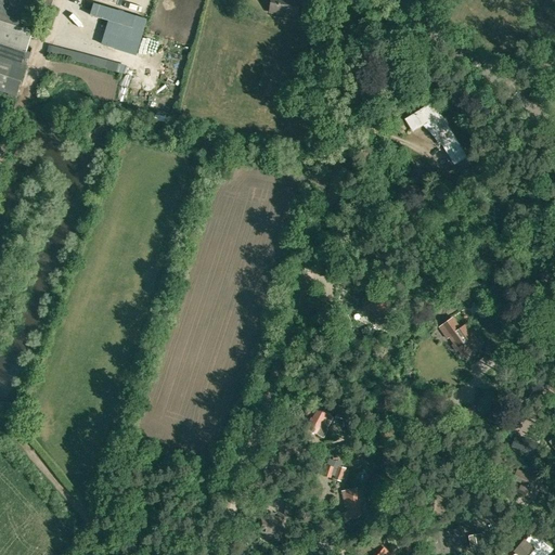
[(40,11),(3,0),(0,0),(0,42),(27,51),(40,11)]
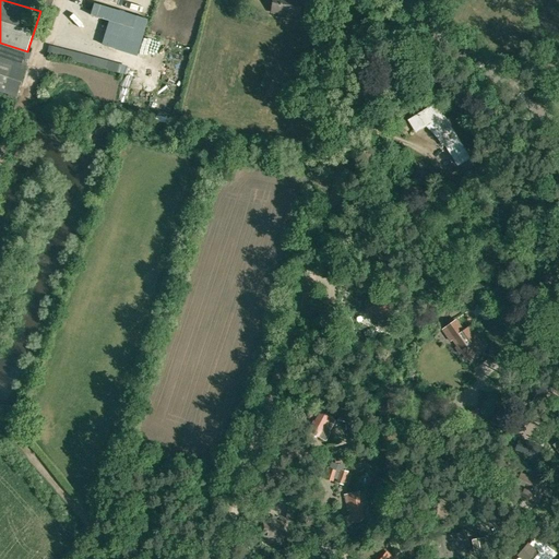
[(273,0),(272,12),(299,16),(301,0),(273,0)]
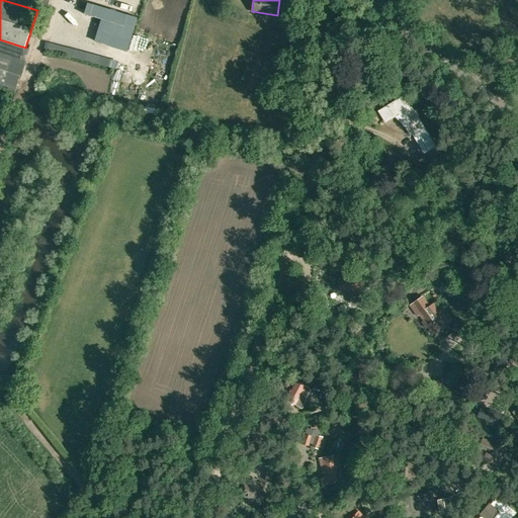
[(0,85),(12,89),(15,90),(24,63),(21,61),(0,54),(0,85)]
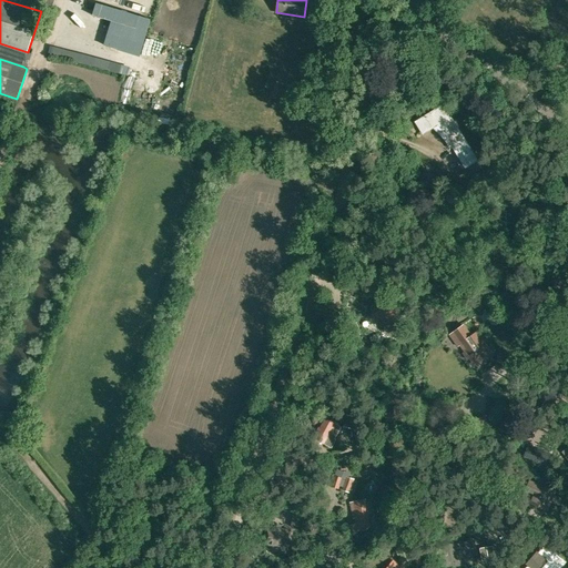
[(447,139),(445,141),(450,149),(453,148),(465,169),(478,160),(444,104),(415,122),(423,134),(438,124),(447,139)]
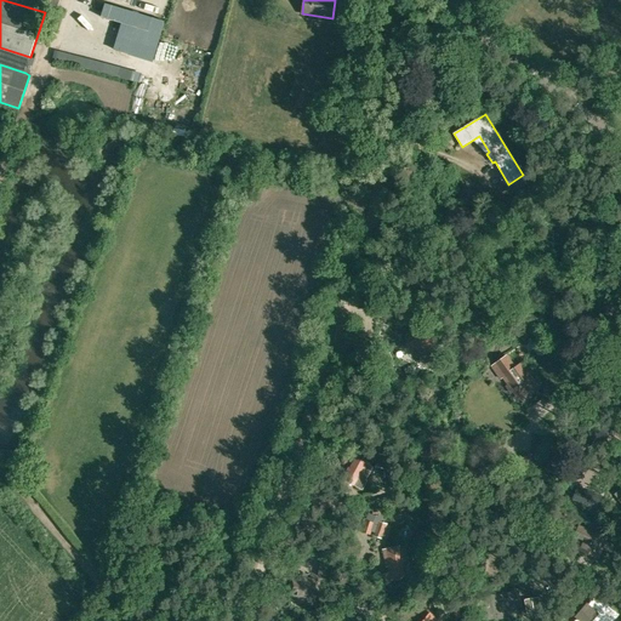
[(246,176),(245,188),(261,192),(262,177),(246,176)]
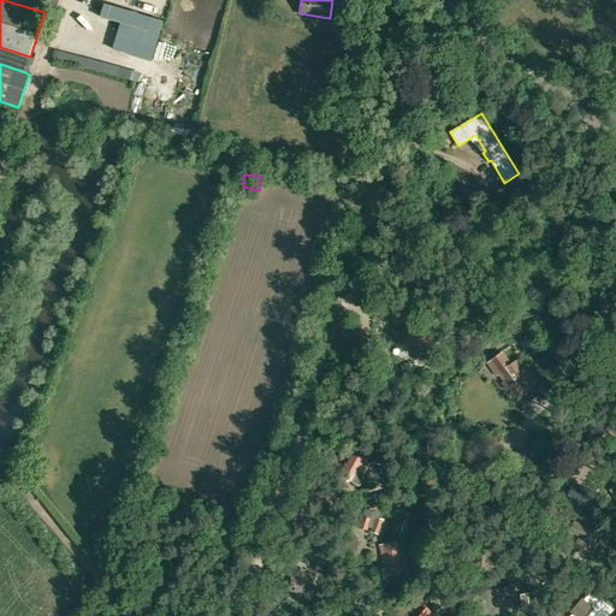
[(475,193),(461,184),(452,197),(467,206),(475,193)]
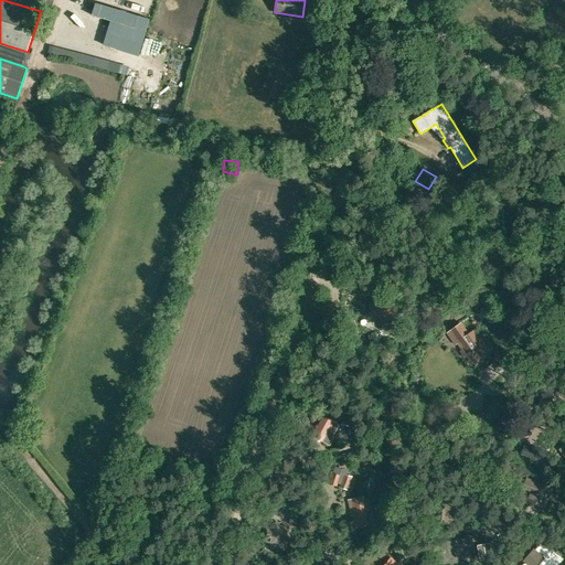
[(449,331),(458,343),(462,350),(460,352),(465,358),(467,355),(471,362),(488,351),(479,337),(476,331),(470,334),(468,336),(460,323),(449,331)]
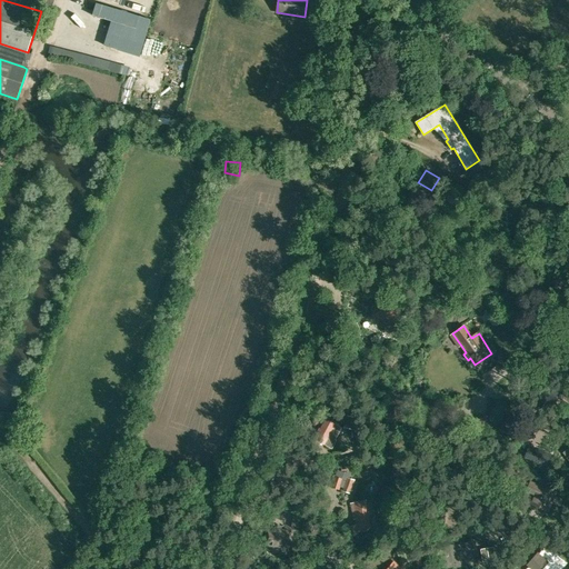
[(407,410),(386,410),(386,422),(408,422),(407,410)]
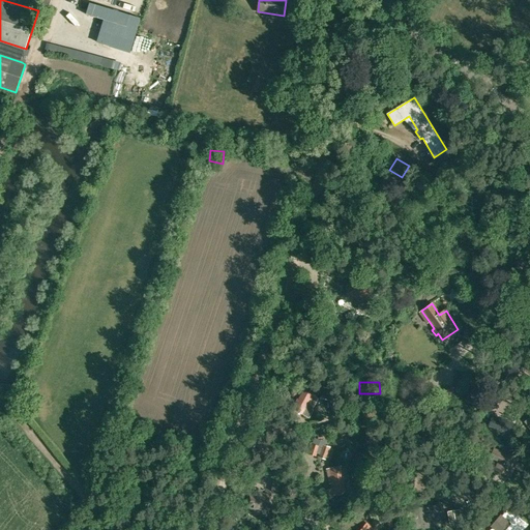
[(323,387),(320,398),(330,401),(334,390),(323,387)]
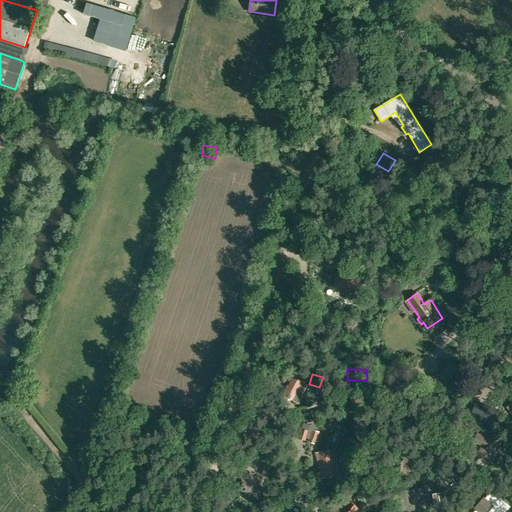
[(306,386),(292,378),(283,396),(291,401),(293,398),(299,401),(306,386)]
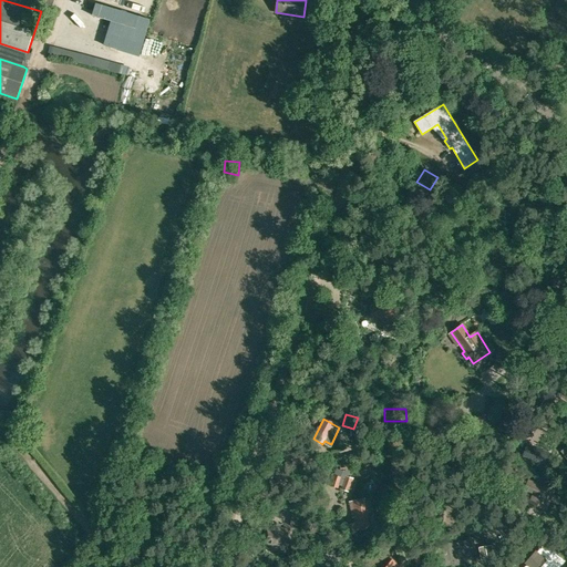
[(543,471),(549,454),(528,445),(522,463),(543,471)]
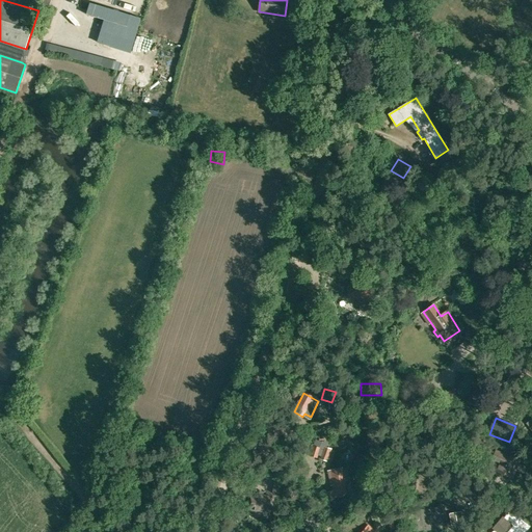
[(491,447),(495,440),(484,436),(482,444),(491,447)]
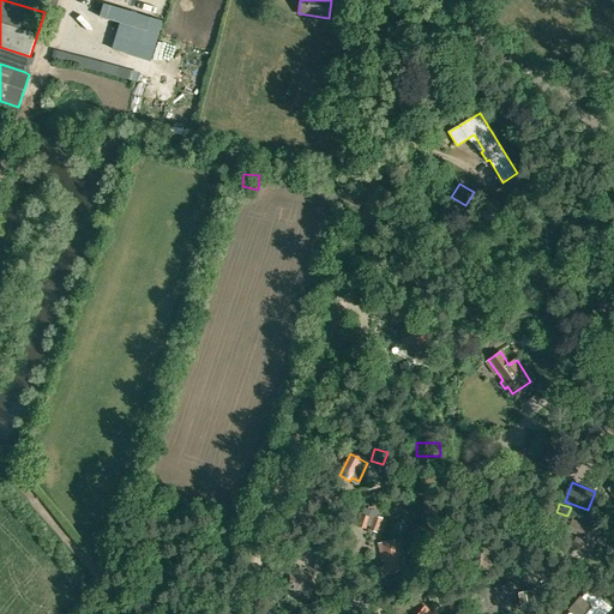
[(371,517),(362,515),(359,525),(367,529),(371,517)]
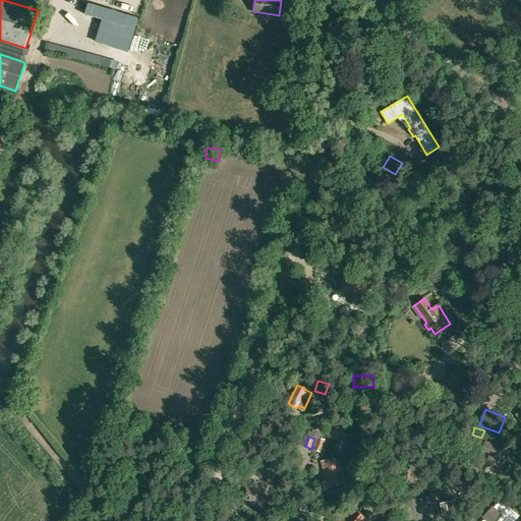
[(319,437),(314,447),(314,450),(321,453),(326,440),(319,437)]
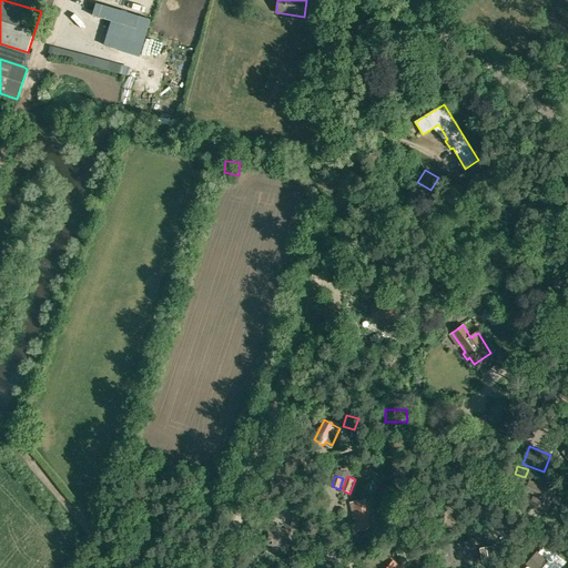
[(273,478),(265,486),(269,489),(264,494),(271,499),(279,492),(273,487),(277,483),(273,478)]
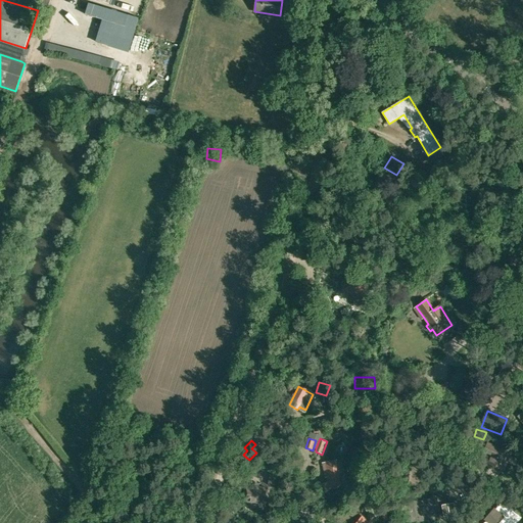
[(483,452),(491,455),(487,465),(504,471),(507,465),(508,465),(512,453),(495,446),(486,443),(483,452)]
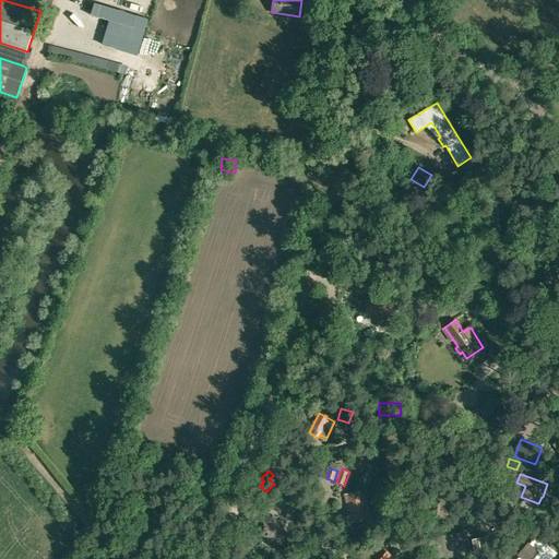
[(347,496),(344,496),(349,515),(351,522),(352,522),(370,518),(365,491),(360,492),(360,491),(347,495),(347,496)]
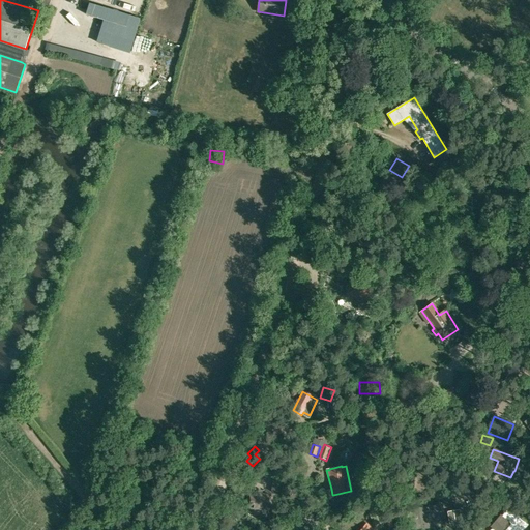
[(273,474),(271,491),(284,493),(286,475),(273,474)]
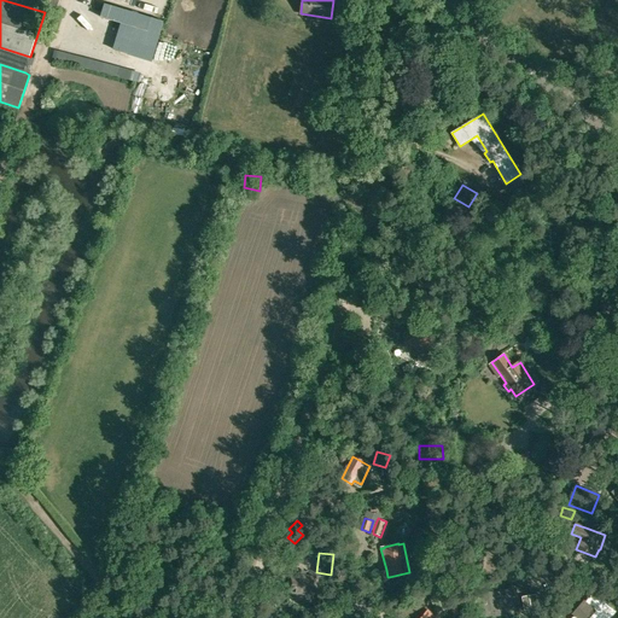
[(313,598),(315,577),(289,573),(286,593),(313,598)]
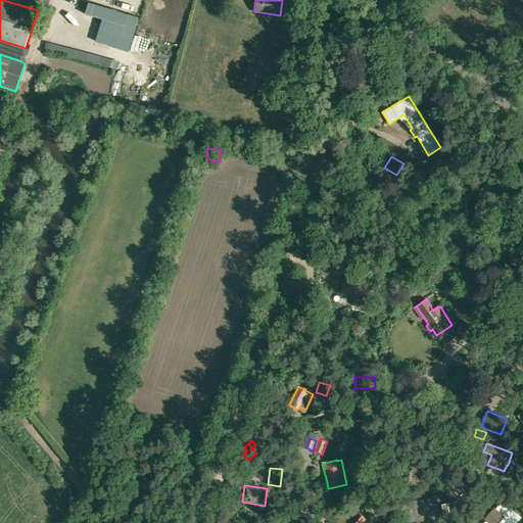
[(289,493),(283,491),(280,500),(286,502),(289,493)]
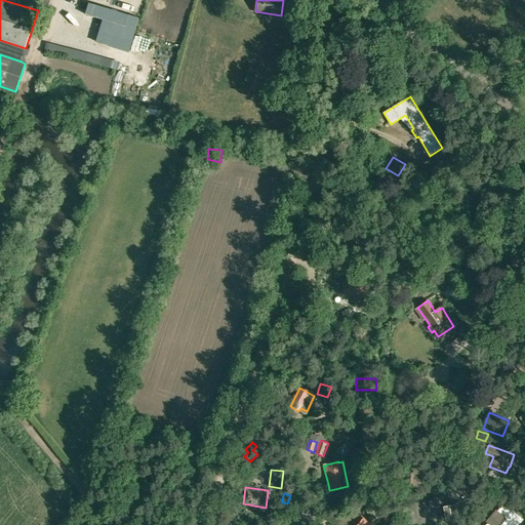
[(414,503),(407,505),(410,524),(418,523),(420,523),(430,521),(428,515),(440,513),(438,499),(420,502),(414,503)]
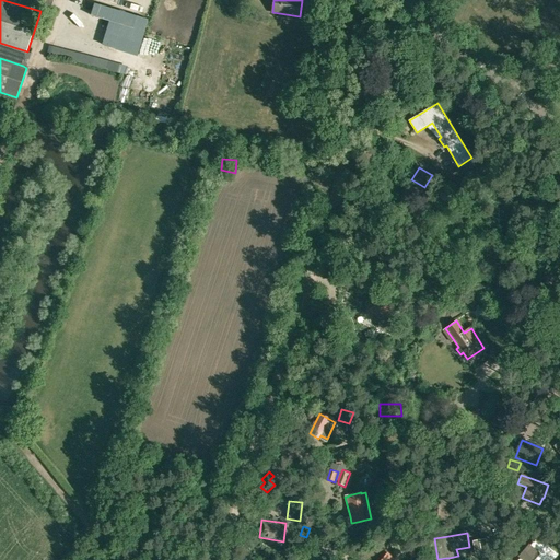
[(485,535),(473,537),(475,550),(488,548),(485,535)]
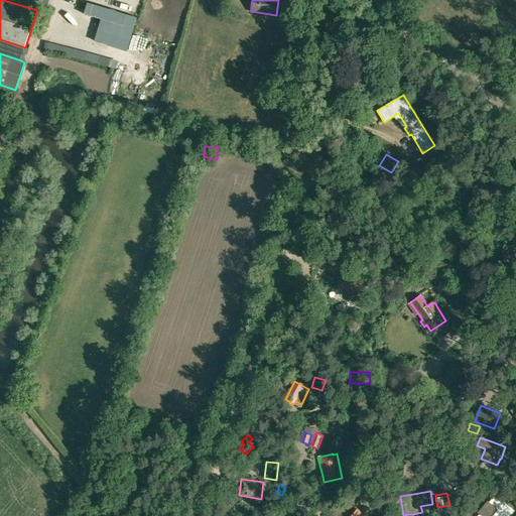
[(494,496),(488,503),(487,502),(479,511),(480,513),(477,515),(510,515),(514,511),(501,499),(499,501),(494,496)]
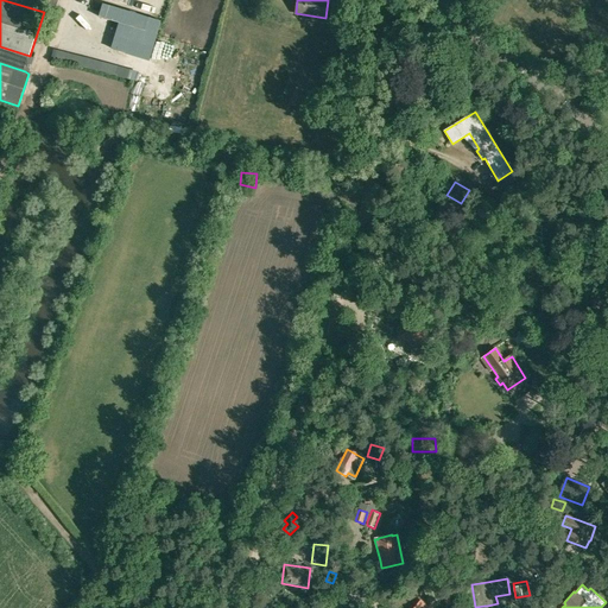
[(342,593),(334,607),(361,607),(365,603),(342,593)]
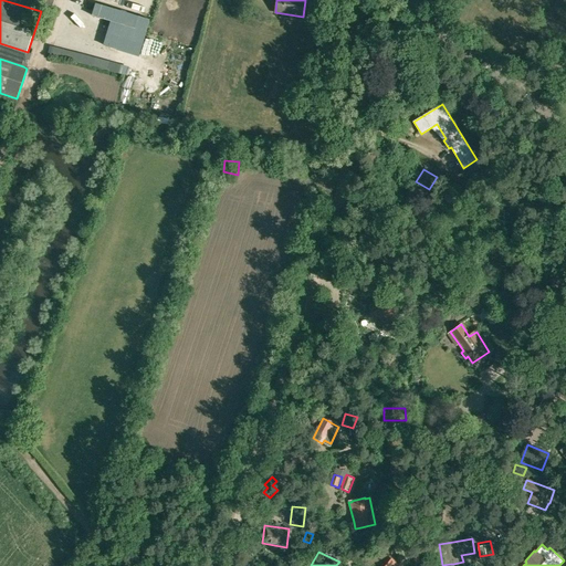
[(423,553),(413,558),(417,565),(427,559),(423,553)]
